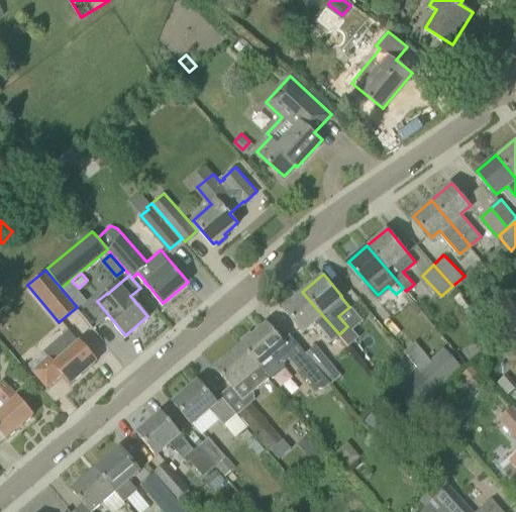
[(339,334),(302,292),(284,307),(297,322),(303,329),(314,320),(332,340),(339,334)]
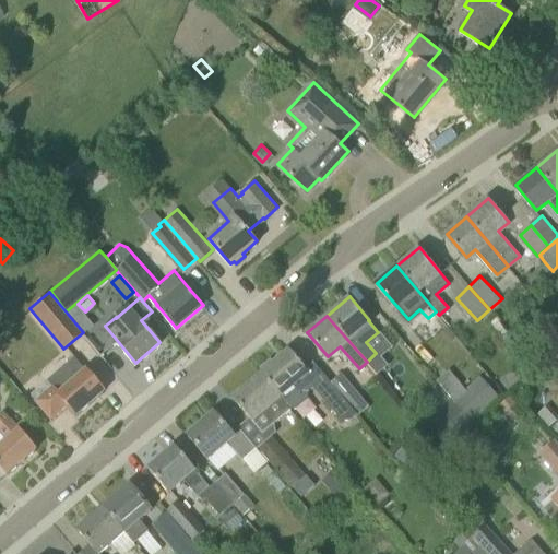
[(264,369),(261,372),(292,407),(297,407),(307,398),(308,389),(316,382),(307,372),(308,370),(304,365),(289,348),(273,361),(271,357),(261,366),(264,369)]
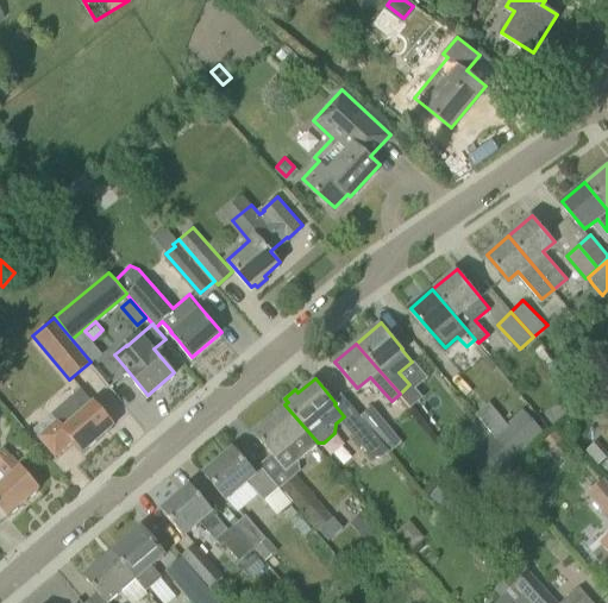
[(38,433),(56,454),(74,439),(83,450),(114,424),(99,404),(80,384),(69,394),(71,396),(51,413),(56,418),(38,433)]
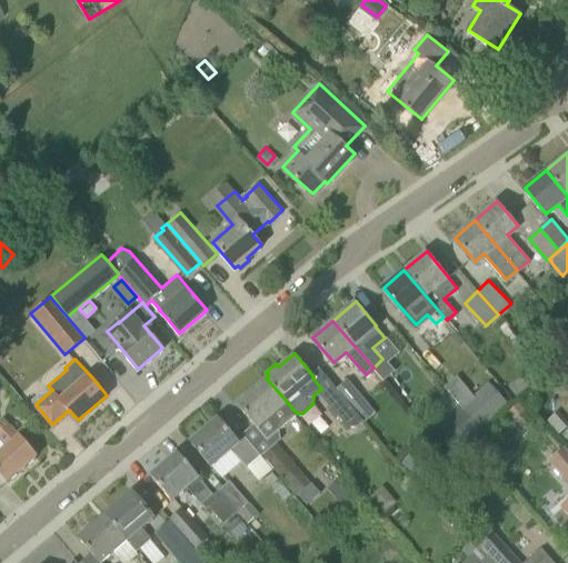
[(472,364),(462,372),(476,389),(485,381),(472,364)]
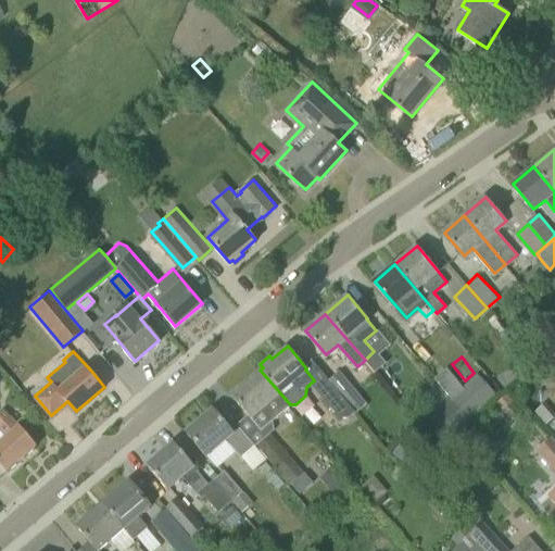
[(497,377),(505,386),(516,376),(508,367),(497,377)]
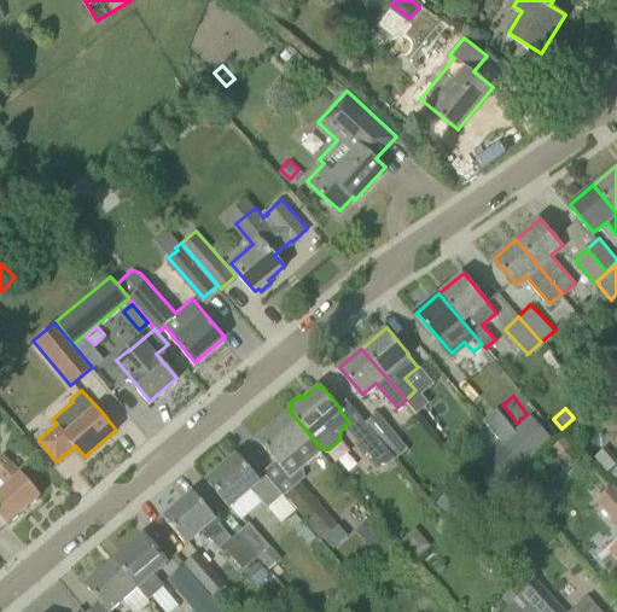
[(371,426),(395,456),(396,458),(409,446),(377,409),(365,419),(371,426)]
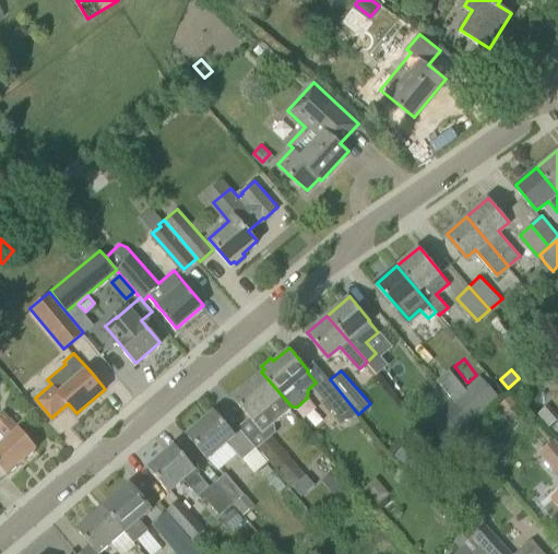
[(292,407),(261,372),(233,396),(247,412),(252,417),(253,417),(263,429),(275,420),(291,407),(292,407)]
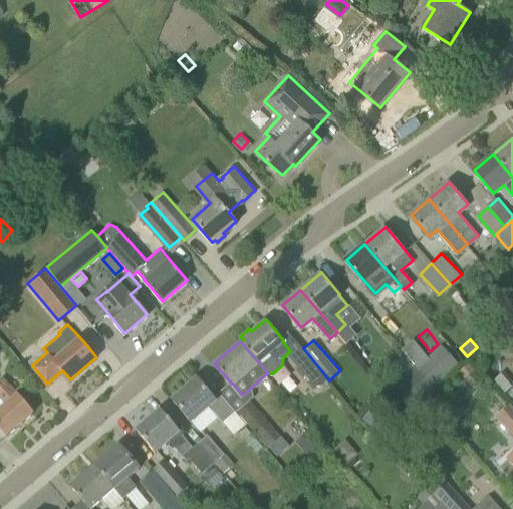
[(428,355),(417,365),(435,387),(460,363),(458,362),(442,345),(441,343),(428,355)]
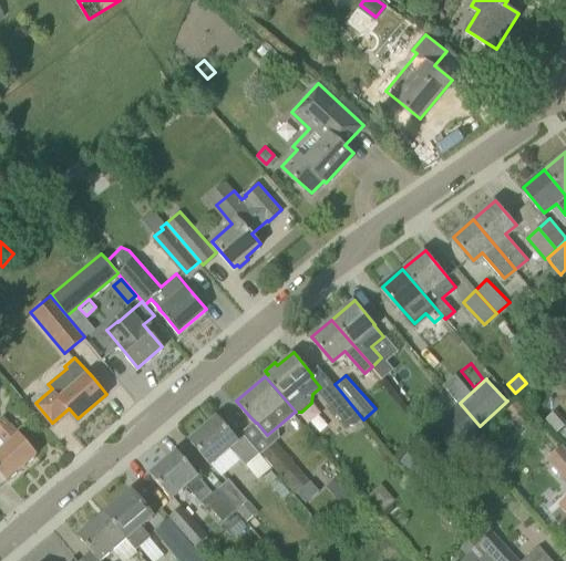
[(362,418),(340,391),(329,401),(348,423),(354,424),(362,418)]
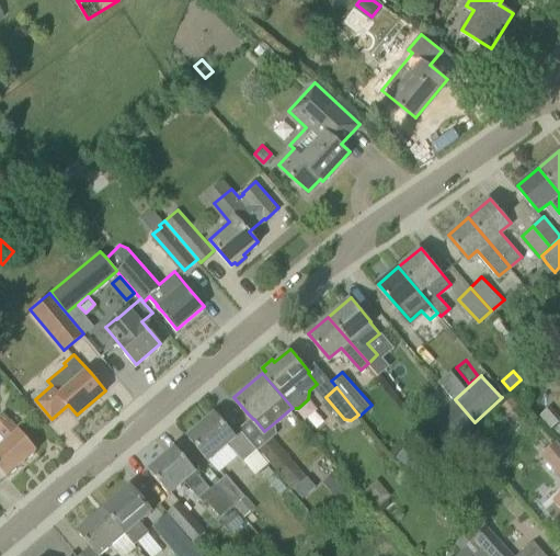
[(511,396),(501,406),(506,412),(517,404),(511,396)]
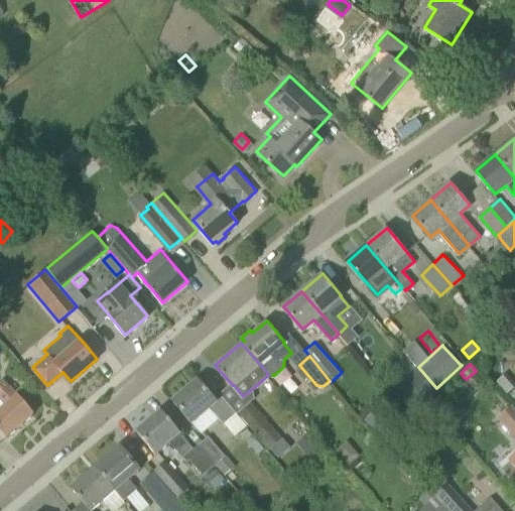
[(418,367),(393,392),(411,410),(436,388),(418,367)]
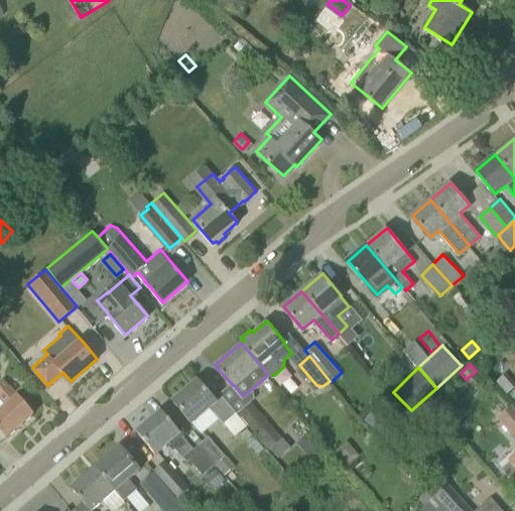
[(0,408),(0,426),(7,435),(34,412),(10,384),(7,386),(1,379),(0,379),(0,396),(6,404),(0,408)]
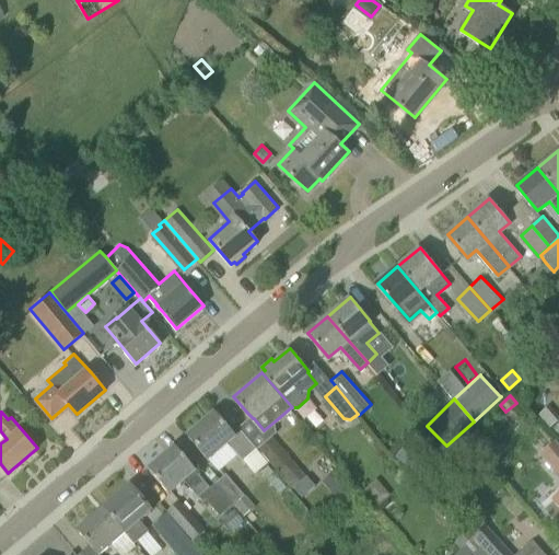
[(256,447),(241,428),(234,434),(216,412),(188,435),(202,451),(208,458),(228,441),(243,458),(256,447)]
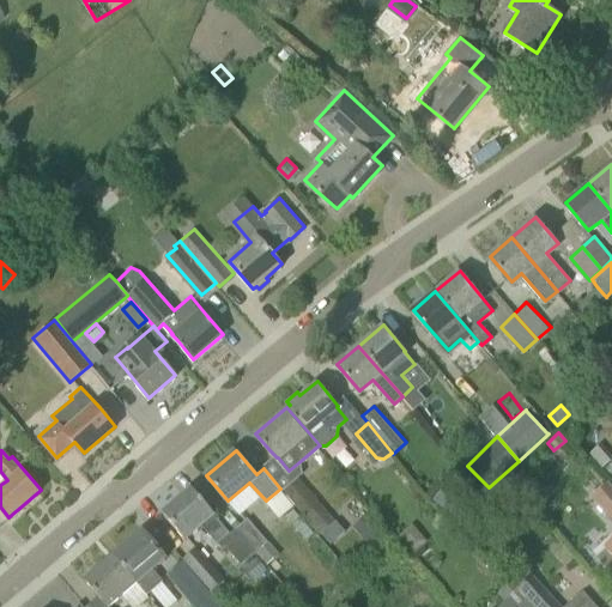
[(521,463),(509,474),(526,491),(537,481),(521,463)]
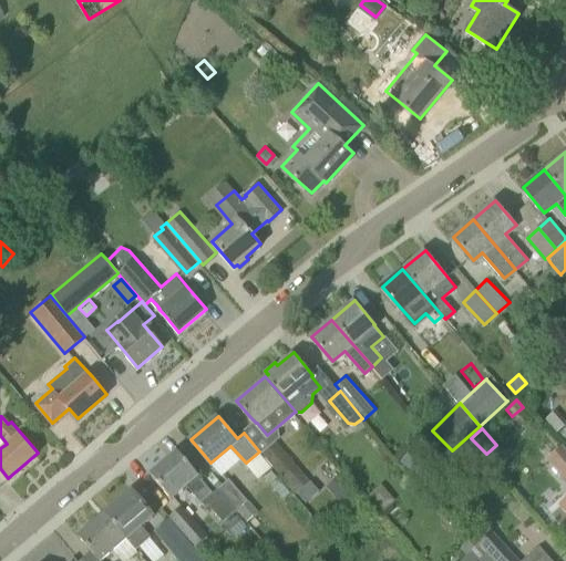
[(261,452),(296,491),(309,479),(276,439),(261,452)]
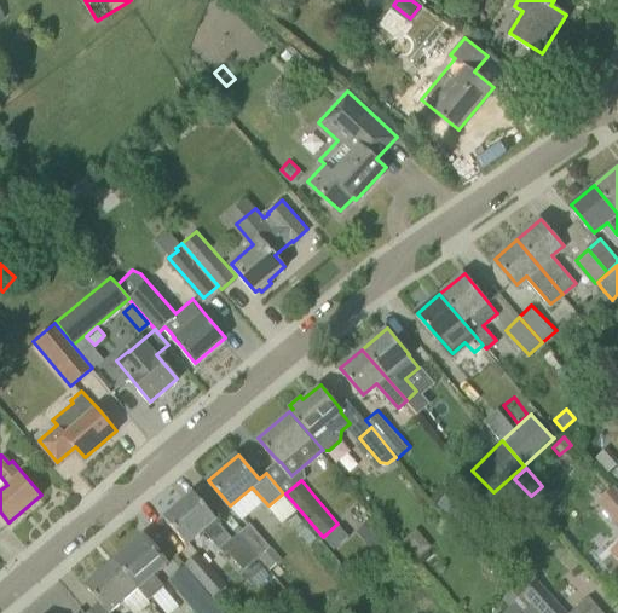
[(598,501),(617,522),(617,489),(614,485),(598,501)]
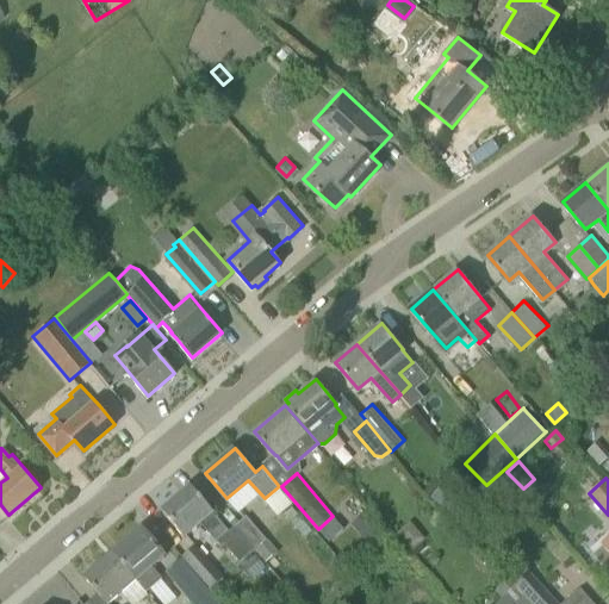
[(192,484),(163,509),(179,527),(184,534),(200,520),(216,539),(217,539),(222,545),(224,542),(240,559),(254,547),(255,546),(235,523),(229,528),(207,502),(192,484)]
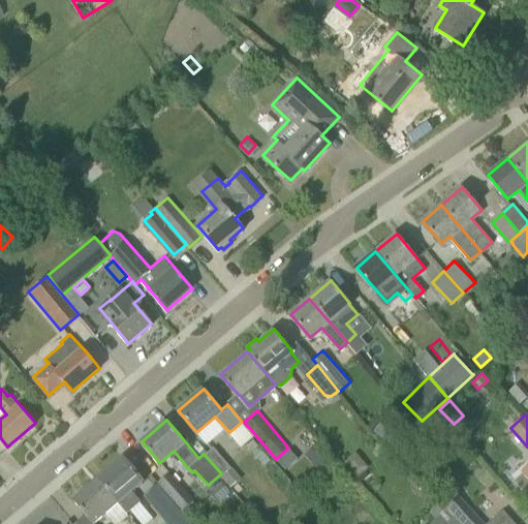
[(318,439),(305,452),(322,470),(336,459),(318,439)]
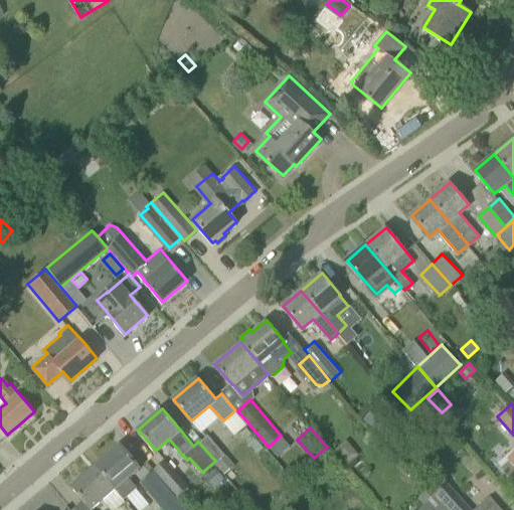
[(208,434),(198,442),(215,461),(225,453),(208,434)]
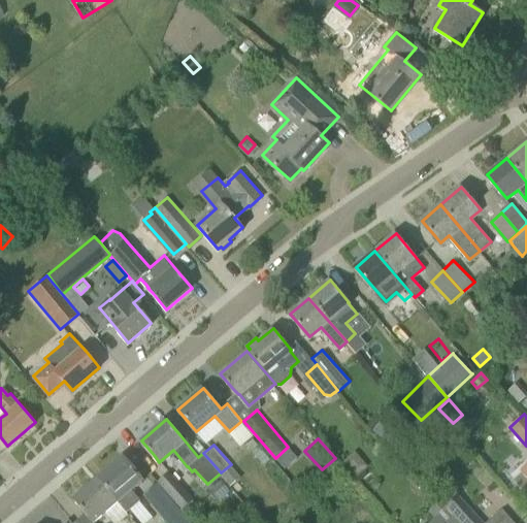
[(356,450),(344,459),(357,474),(368,463),(356,450)]
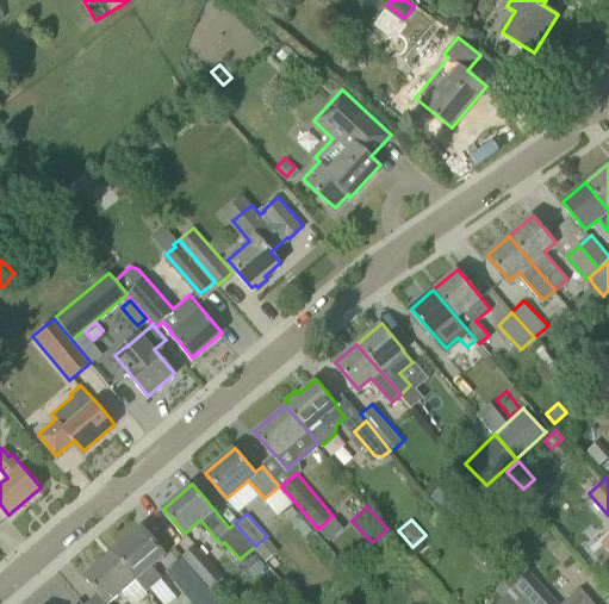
[(143,525),(113,550),(148,590),(162,577),(150,564),(165,552),(143,525)]
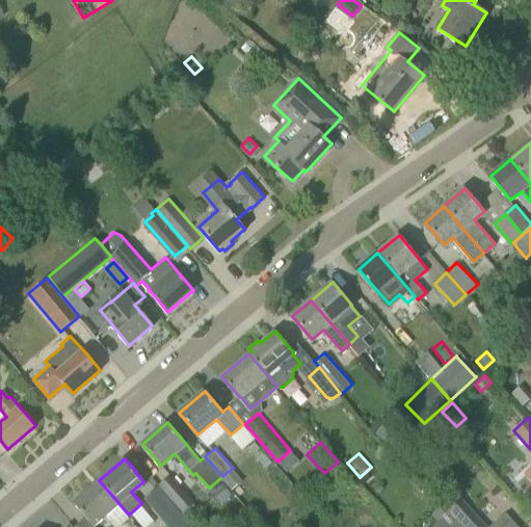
[(530,468),(518,481),(530,496),(530,468)]
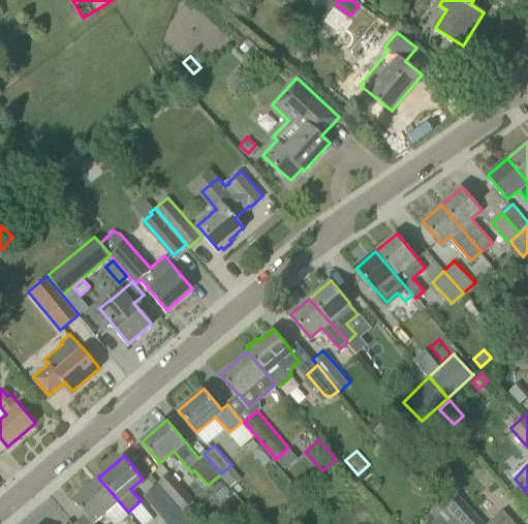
[(157,479),(182,507),(193,497),(169,469),(157,479)]
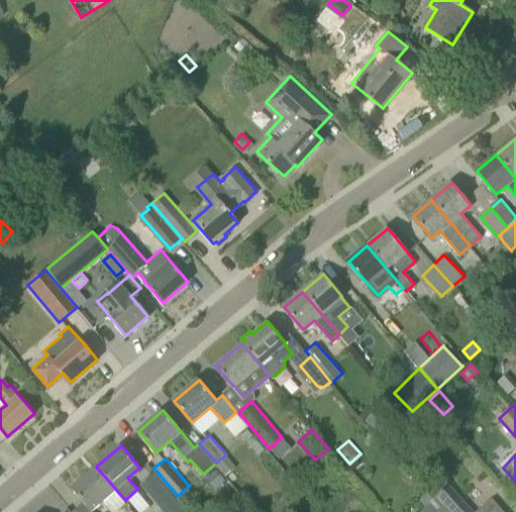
[(125,500),(96,467),(72,487),(91,509),(103,499),(114,511),(125,502),(124,501),(125,500)]
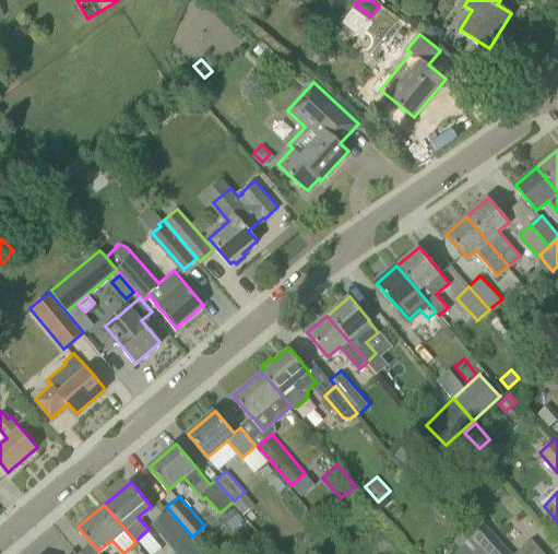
[(234,505),(223,515),(232,526),(244,516),(234,505)]
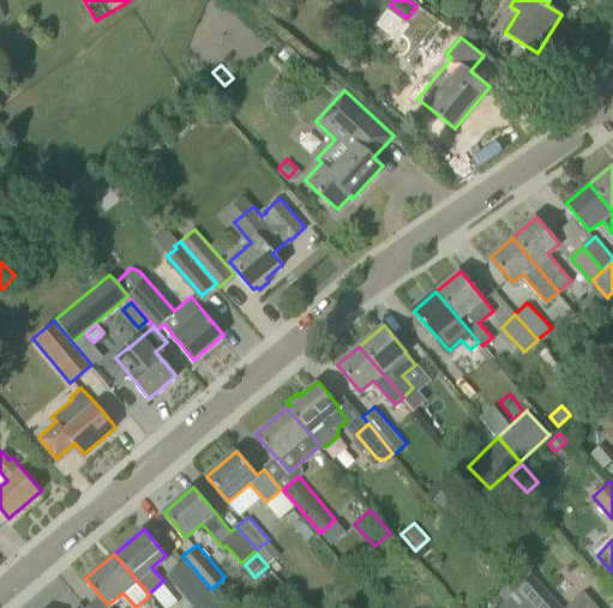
[(167,571),(198,607),(226,607),(182,558),(167,571)]
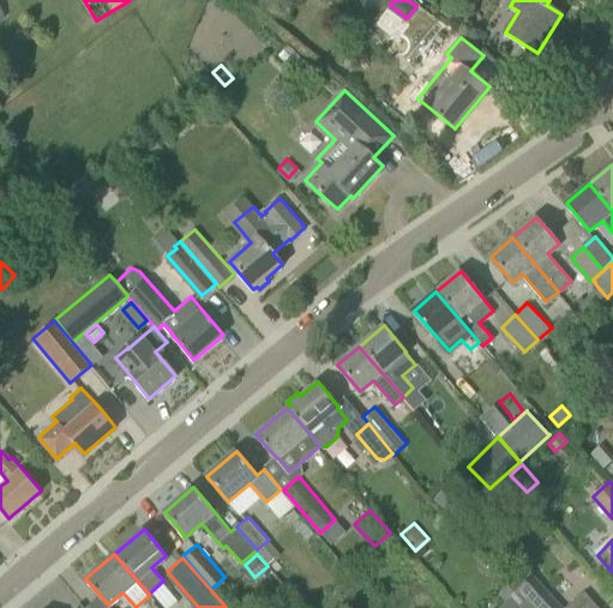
[(518,587),(498,607),(515,607),(529,597),(518,587)]
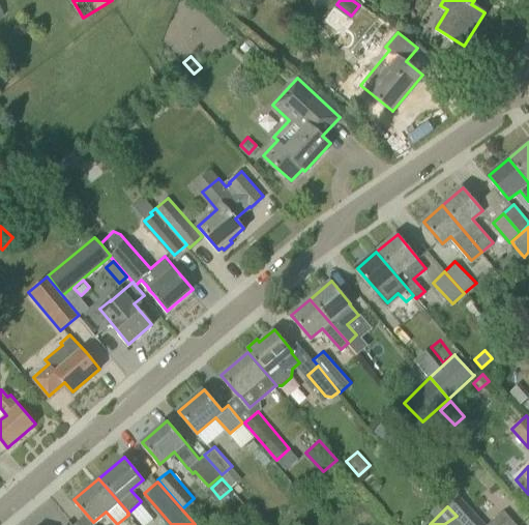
[(512,524),(501,512),(486,524),(470,507),(458,518),(464,524),(512,524)]
